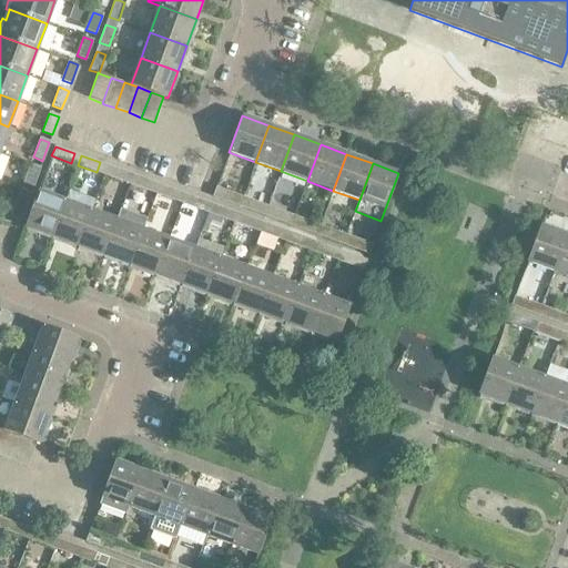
[(31,164),(23,182),(33,185),(40,168),(31,164)]
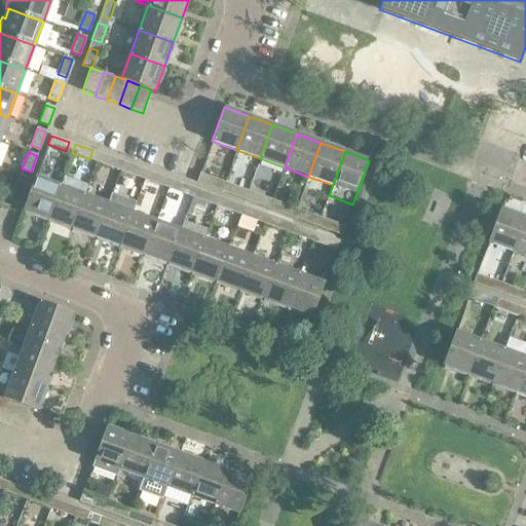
[(99,153),(96,161),(113,168),(117,159),(99,153)]
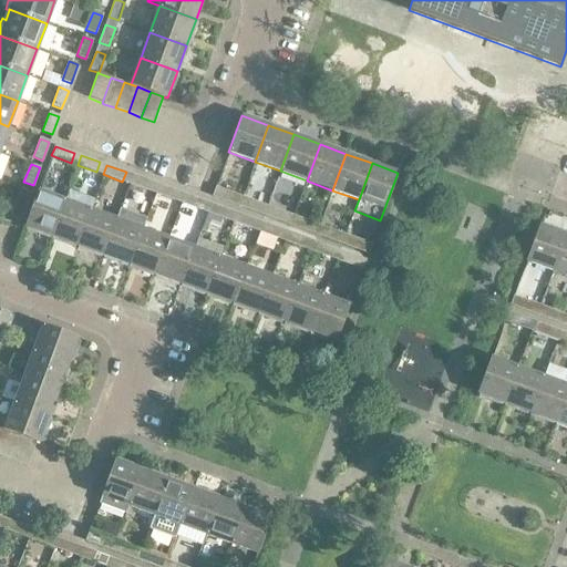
[(133,174),(129,184),(148,191),(152,182),(133,174)]
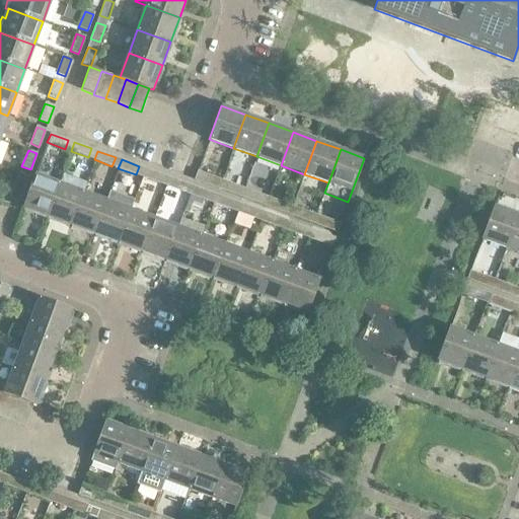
[(145,168),(142,176),(159,183),(162,174),(145,168)]
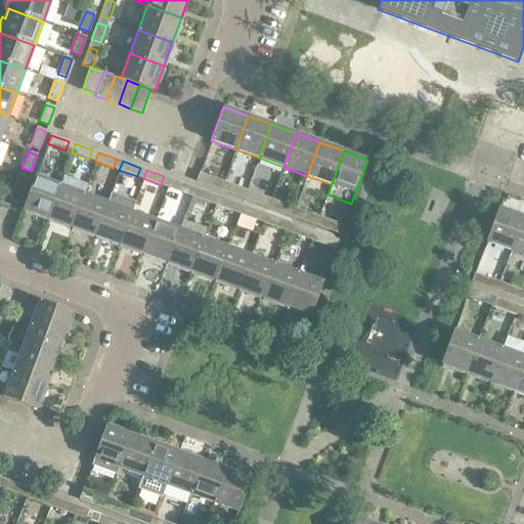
[(19,175),(12,193),(22,197),(28,179),(19,175)]
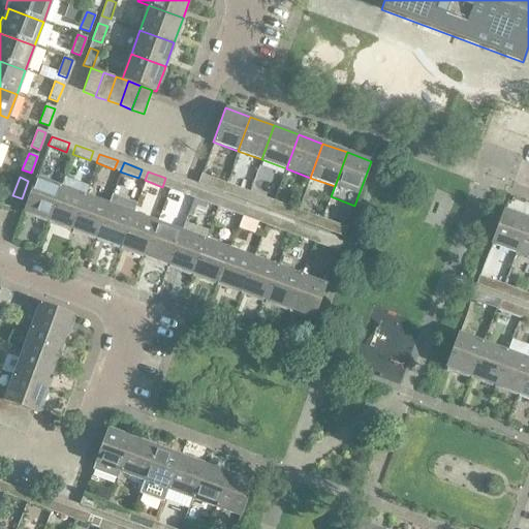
[(222,192),(225,183),(208,177),(205,186),(222,192)]
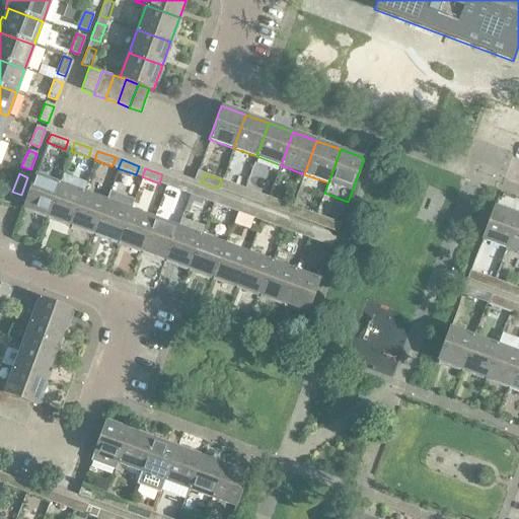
[(35,174),(23,208),(47,216),(59,182),(35,174)]
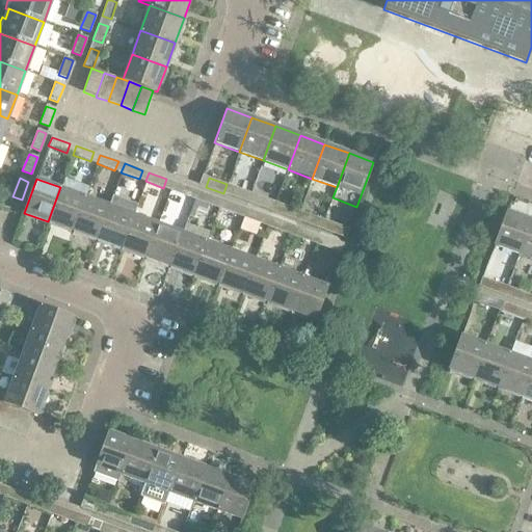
[(173,181),(169,190),(187,196),(191,188),(173,181)]
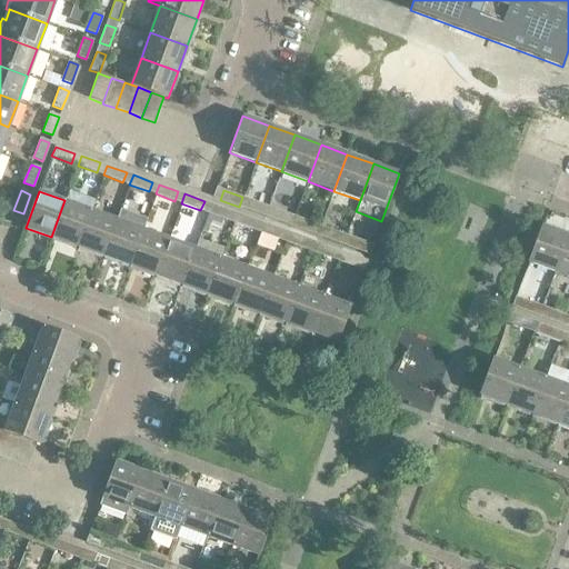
[(51,237),(77,247),(90,210),(65,200),(51,237)]
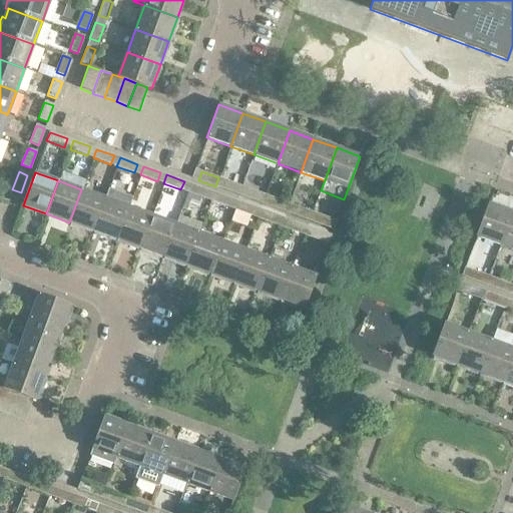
[(224,180),(221,188),(239,195),(242,186),(224,180)]
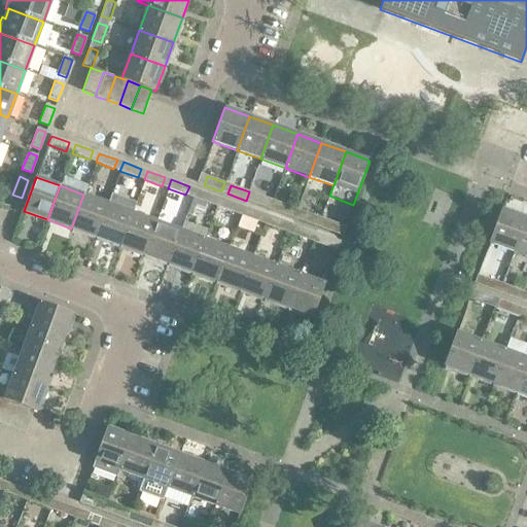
[(192,198),(188,207),(195,209),(198,200),(210,204),(213,195),(196,188),(192,198)]
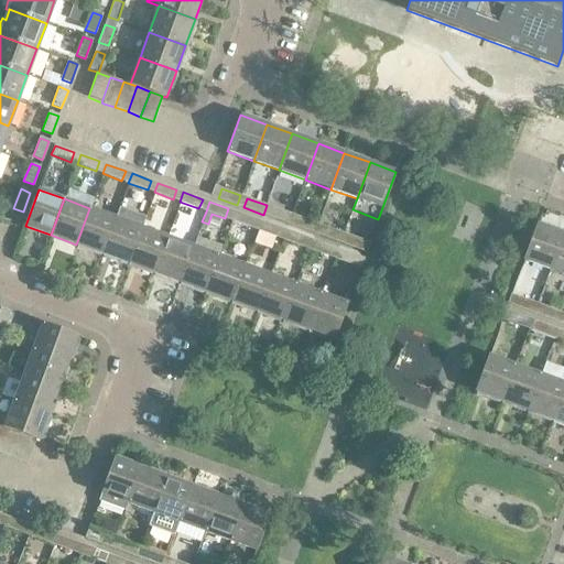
[(273,207),(270,217),(289,224),(292,215),(273,207)]
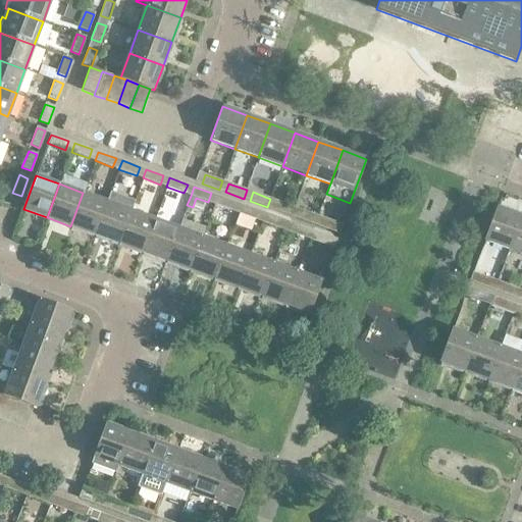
[(95,236),(107,202),(83,193),(70,226),(95,236)]
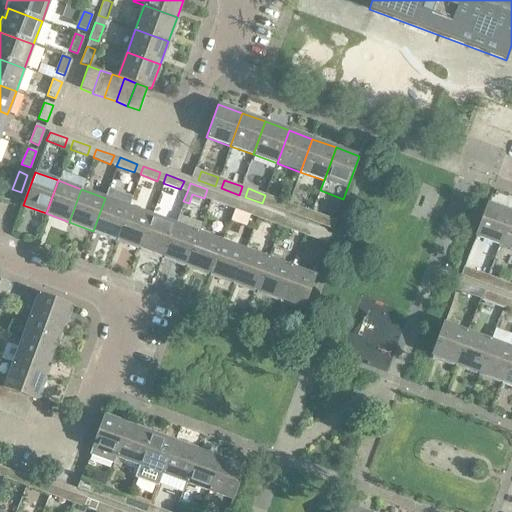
[(213,191),(210,200),(227,206),(230,198),(213,191)]
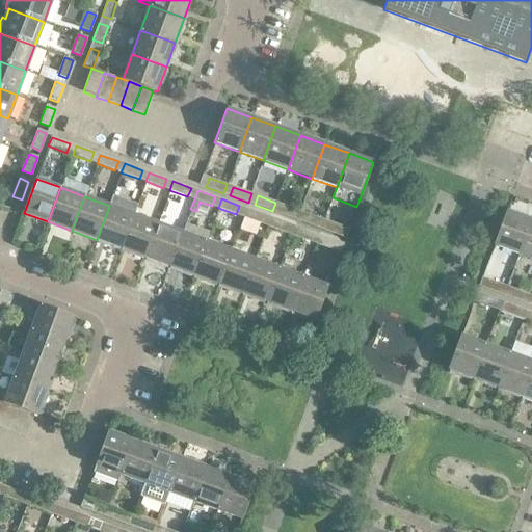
[(282,205),(278,213),(296,220),(300,211),(282,205)]
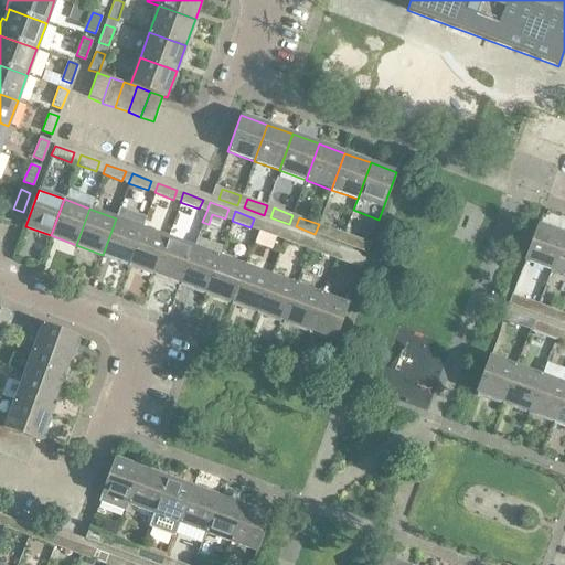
[(128,264),(141,227),(116,219),(103,255),(128,264)]
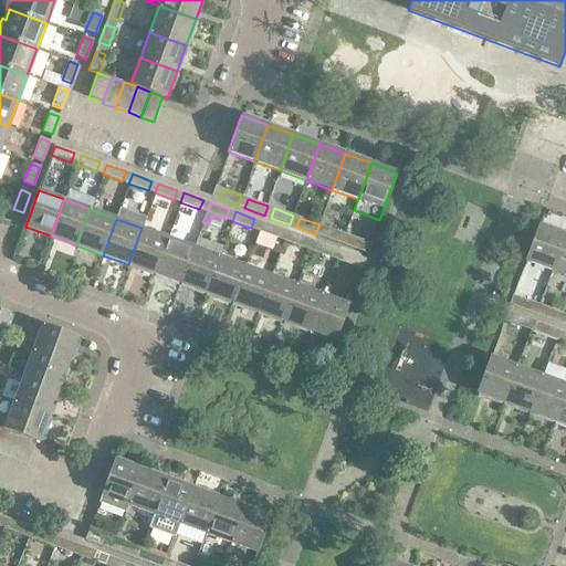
[(262,221),(258,231),(278,238),(281,228),(262,221)]
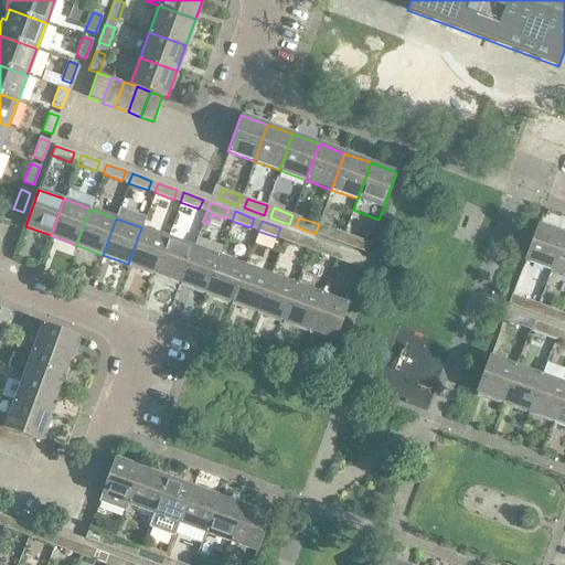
[(563,234),(537,224),(524,260),(550,269),(563,234)]
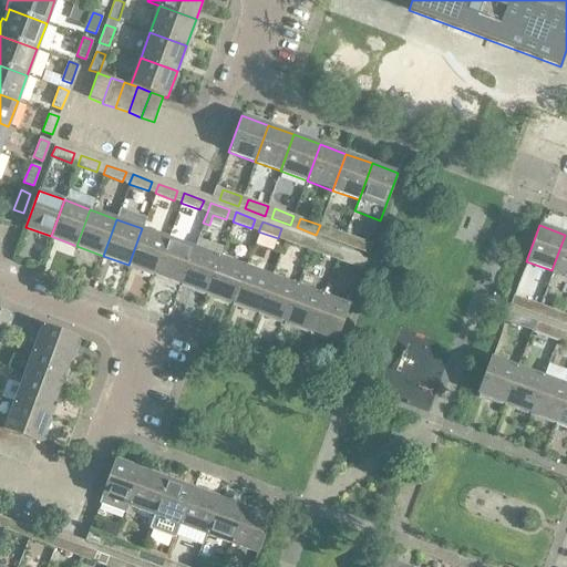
[(327,227),(322,237),(342,244),(346,235),(327,227)]
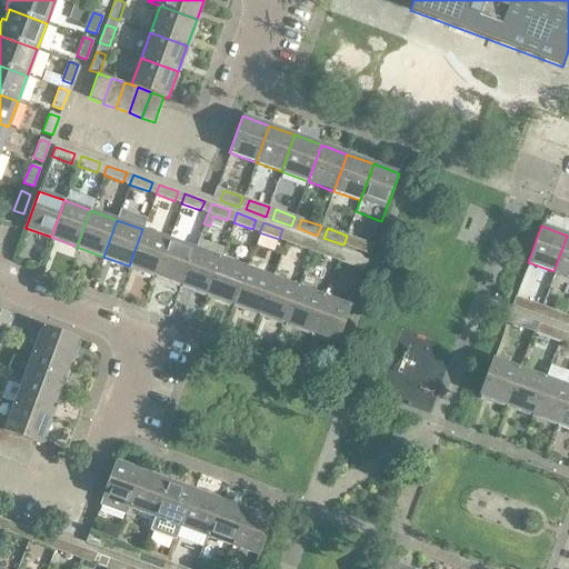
[(155,276),(169,239),(142,229),(129,266),(155,276)]
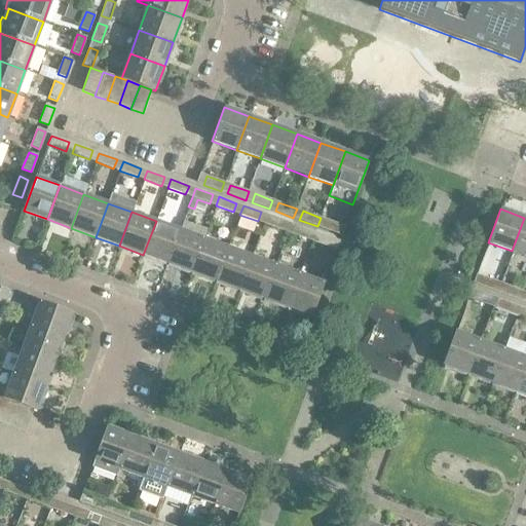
[(267,215),(264,223),(282,230),(285,221),(267,215)]
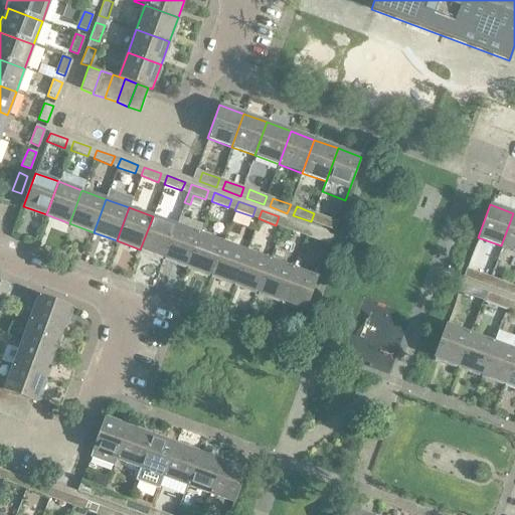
[(514,213),(513,213),(501,245),(514,250),(514,213)]
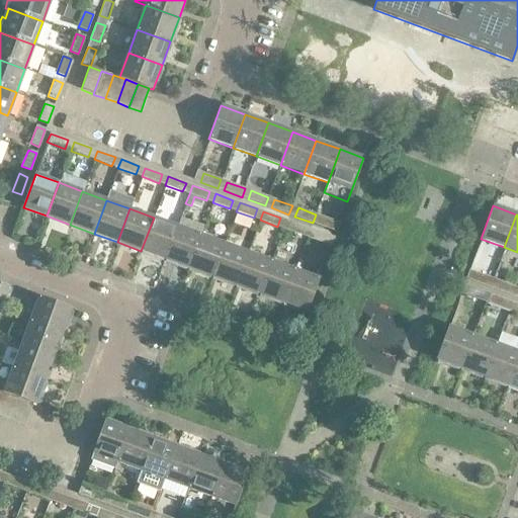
[(322,217),(319,226),(336,232),(340,223),(322,217)]
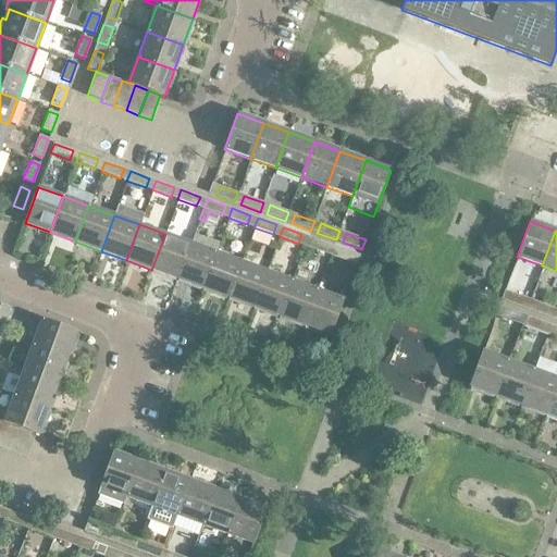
[(177,279),(190,243),(165,234),(151,270),(177,279)]
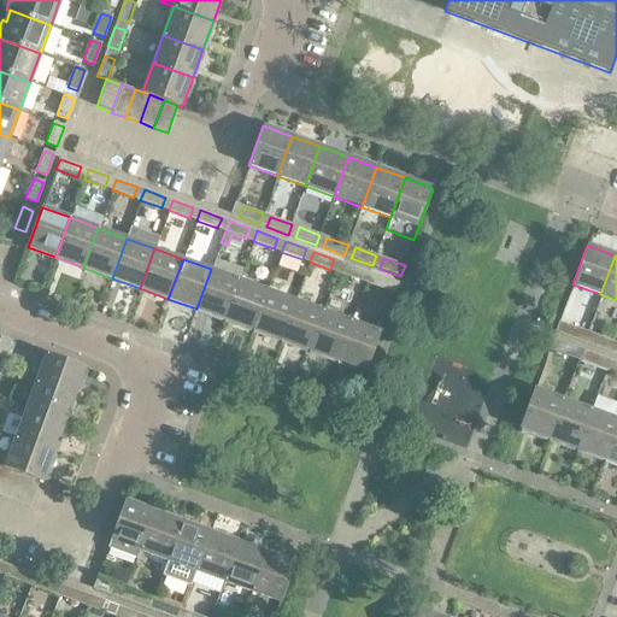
[(341,262),(338,272),(358,280),(363,269),(341,262)]
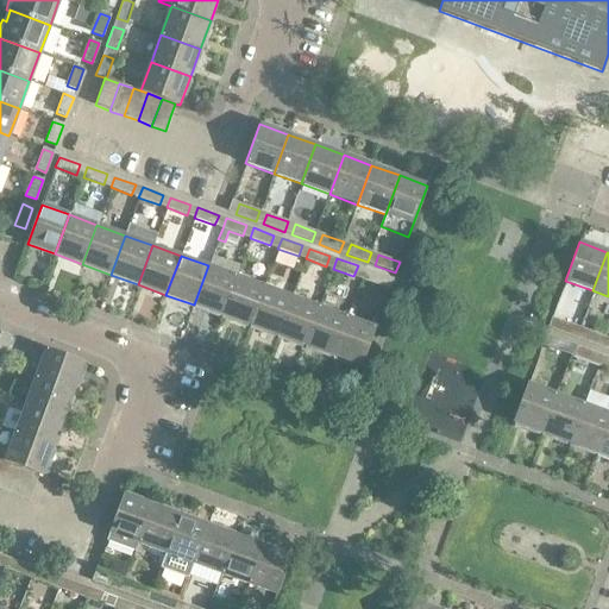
[(208,265),(194,305),(221,315),(236,276),(208,265)]
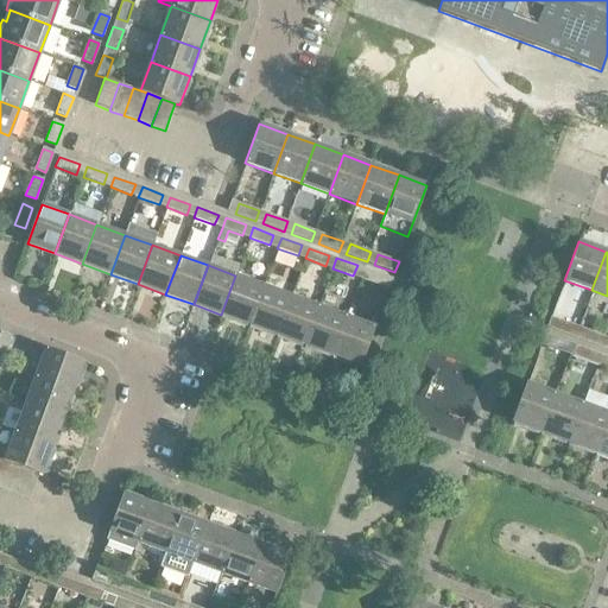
[(365,268),(361,278),(380,286),(385,276),(365,268)]
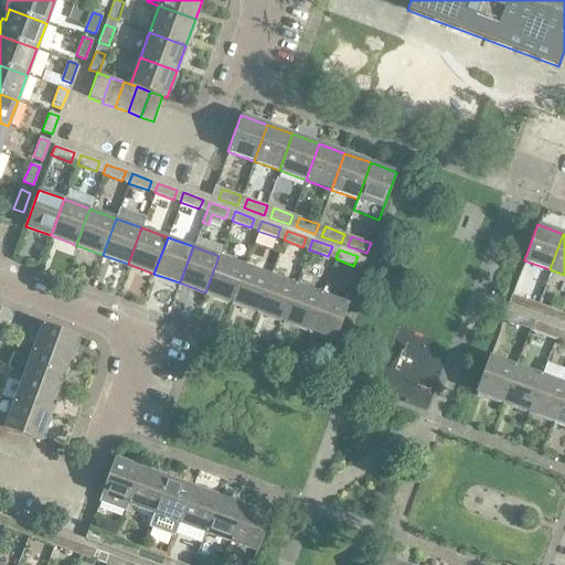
[(245,266),(219,256),(205,292),(232,302),(245,266)]
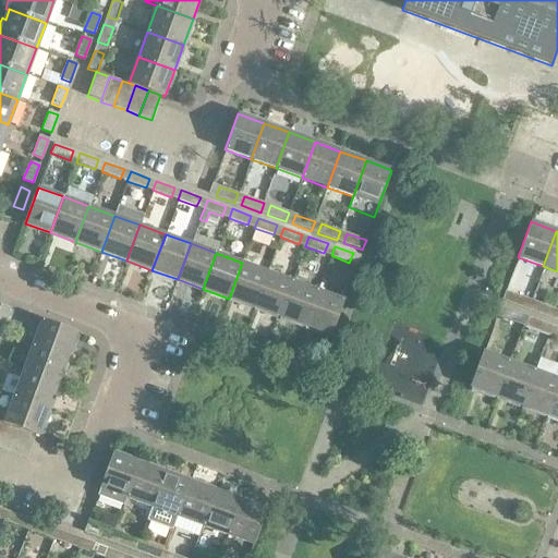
[(254,307),(267,271),(242,263),(229,299),(254,307)]
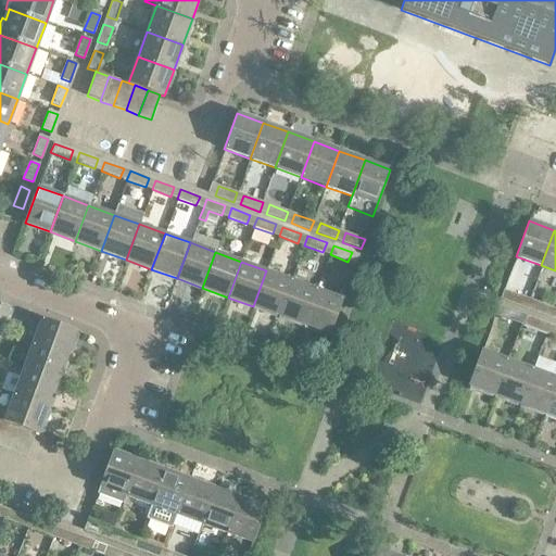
[(278,316),(291,280),(266,270),(253,306),(278,316)]
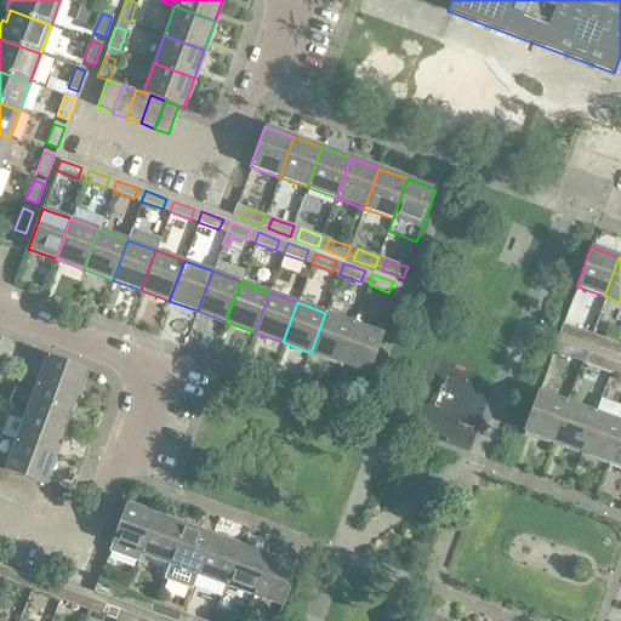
[(340,363),(354,323),(325,313),(311,353),(340,363)]
